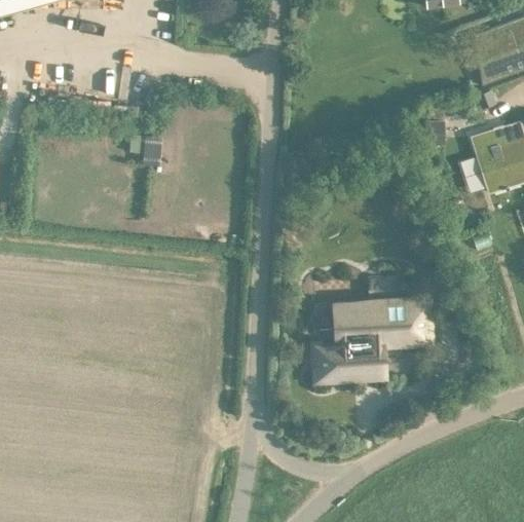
[(0,0),(0,14),(24,8),(21,0),(0,0)]
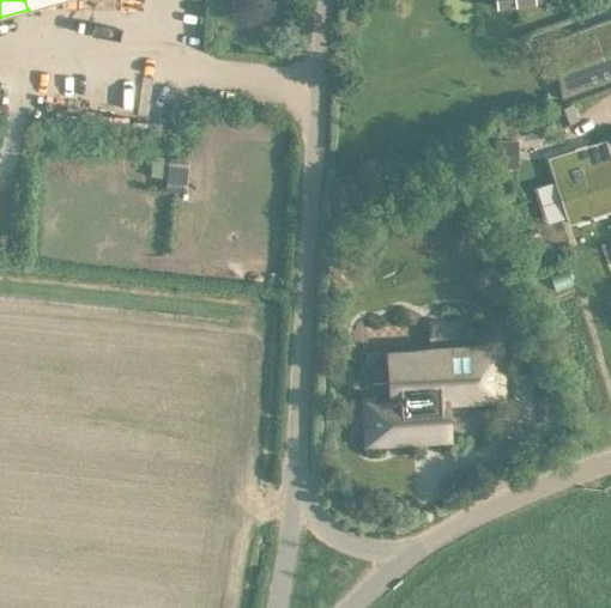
[(65,0),(24,0),(28,10),(65,0)]
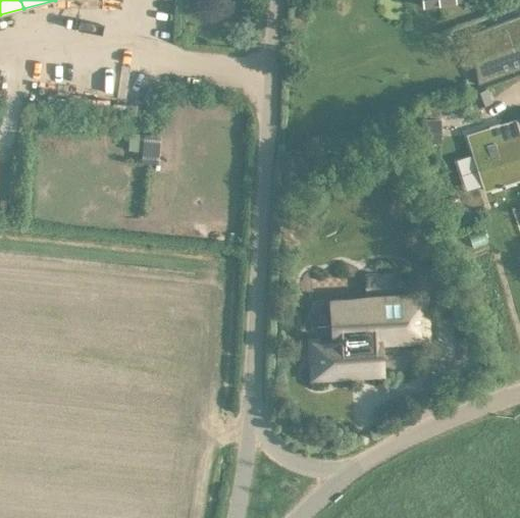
[(421,0),(422,8),(464,2),(463,0),(421,0)]
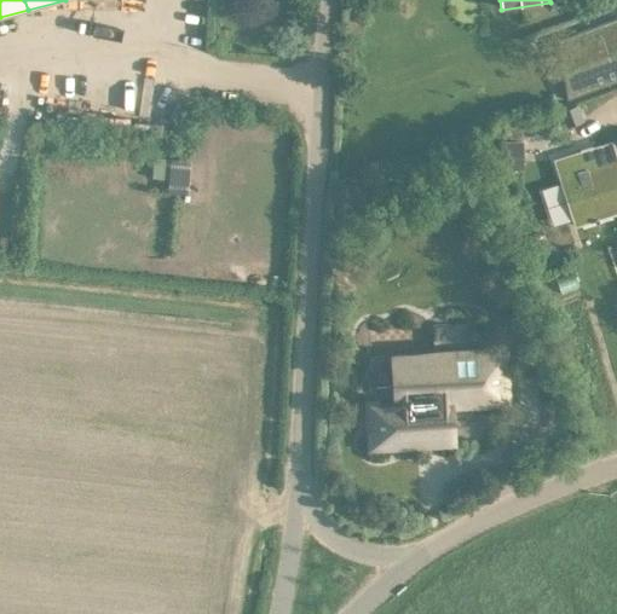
[(571,38),(572,42),(564,46),(572,70),(568,71),(577,99),(616,84),(616,21),(571,38)]
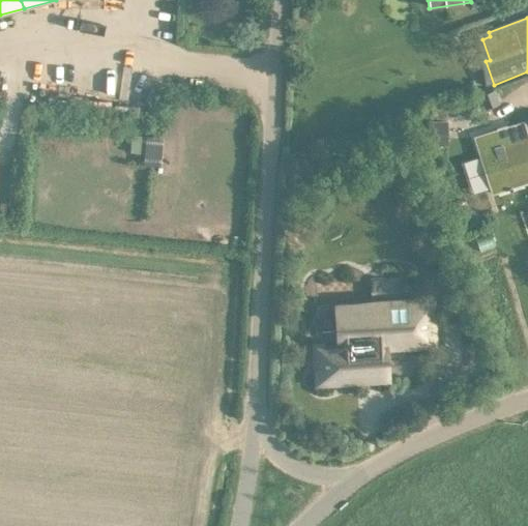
[(478,154),(491,195),(527,183),(527,142),(522,124),(503,130),(508,145),(502,146),(498,132),(478,138),(482,152),(478,154)]
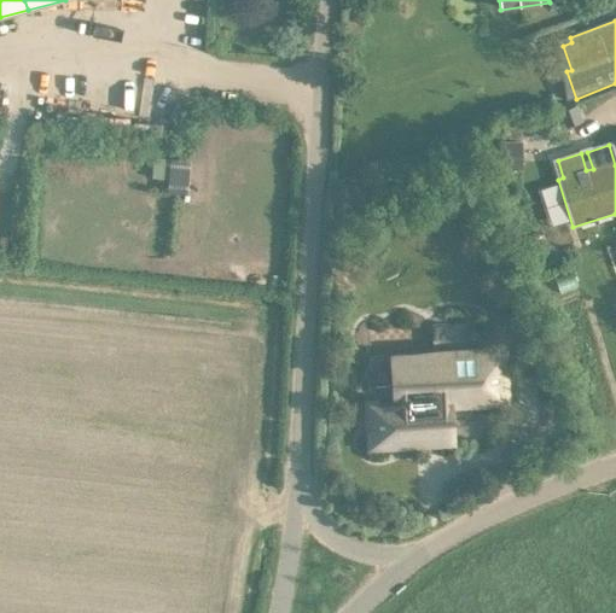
[(169,171),(168,194),(180,196),(187,196),(190,162),(184,162),(173,161),(170,161),(169,171)]
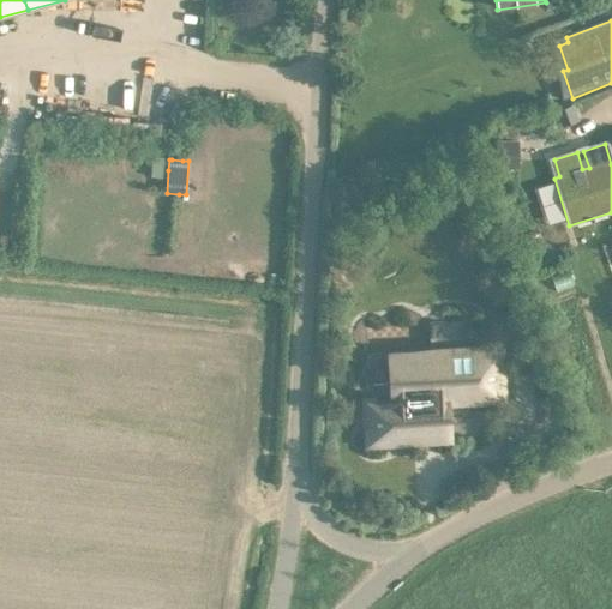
[(370,444),(407,441),(501,436),(496,353),(466,355),(465,323),(427,325),(429,351),(365,355),(367,406),(370,444)]
